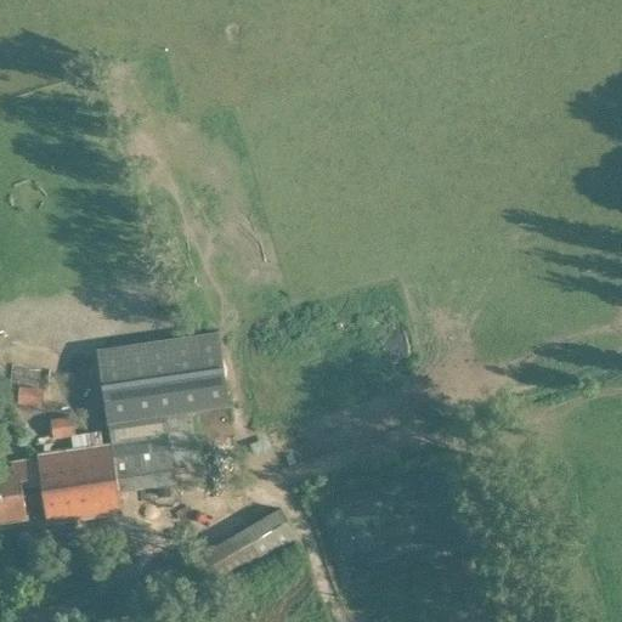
[(107,414),(112,444),(37,456),(38,461),(13,464),(13,469),(0,470),(0,519),(27,515),(22,486),(41,482),(47,522),(122,512),(119,490),(175,482),(173,465),(196,462),(188,411),(230,406),(219,332),(97,349),(107,414)]
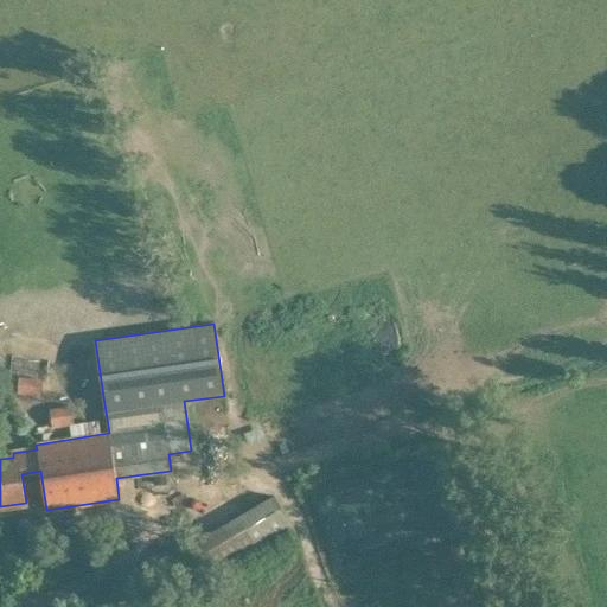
[(18,393),(40,396),(43,378),(19,376),(18,393)]
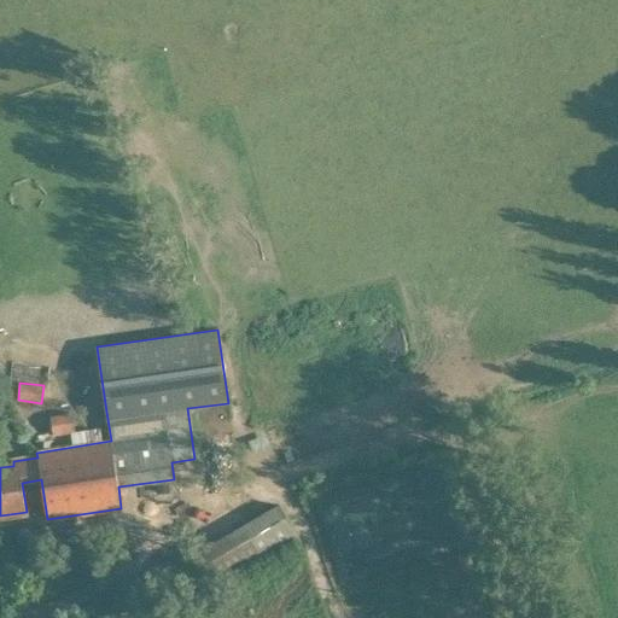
[(70,414),(51,418),(52,426),(54,436),(76,432),(75,427),(73,418),(73,413),(70,414)]
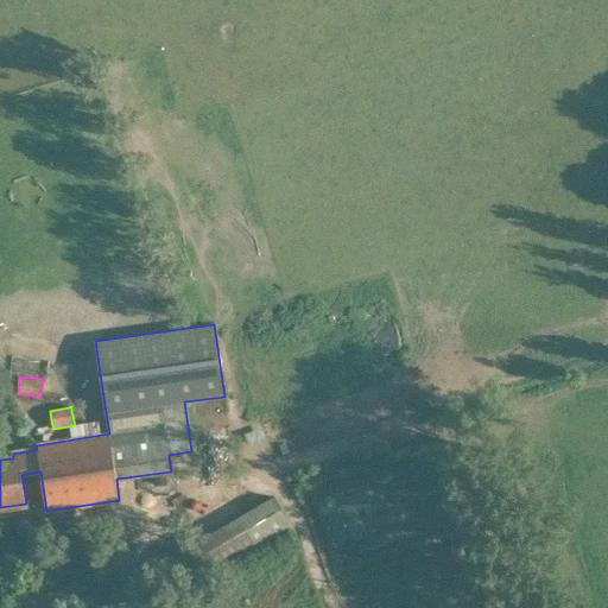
[(165,474),(153,475),(154,485),(166,483),(165,474)]
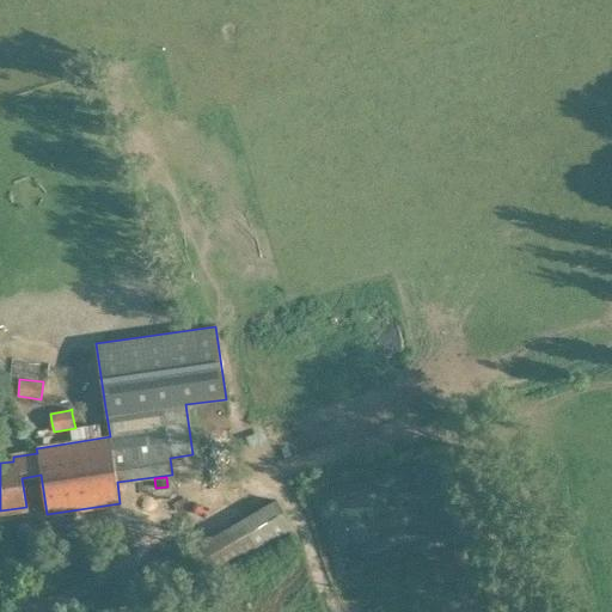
[(277,500),(244,519),(263,552),(297,533),(277,500)]
